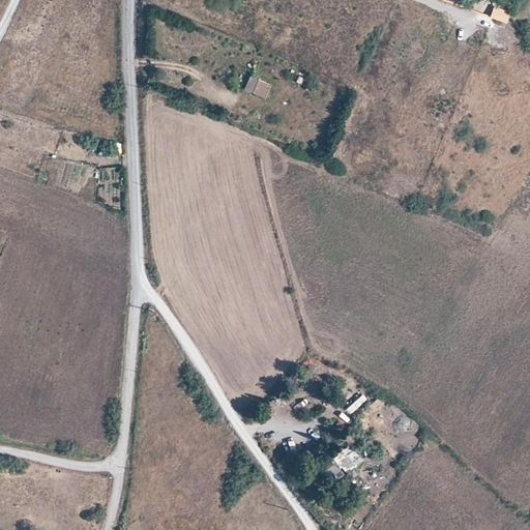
[(491,19),(506,24),(509,13),(494,7),(491,19)]
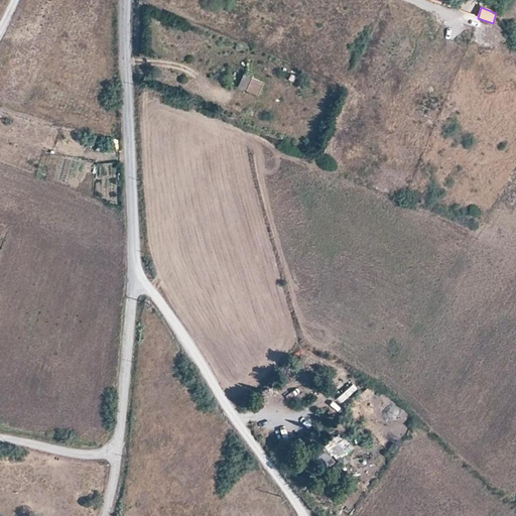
[(240,87),(247,91),(252,78),(245,75),(239,87),(240,87)]
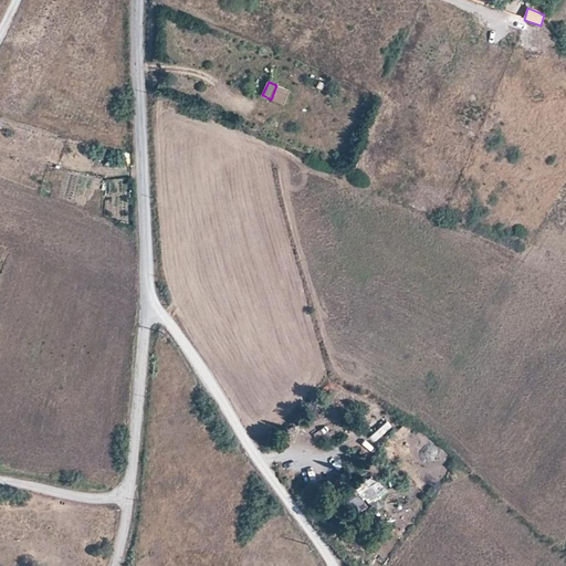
[(287,90),(276,85),(271,100),(281,104),(287,90)]
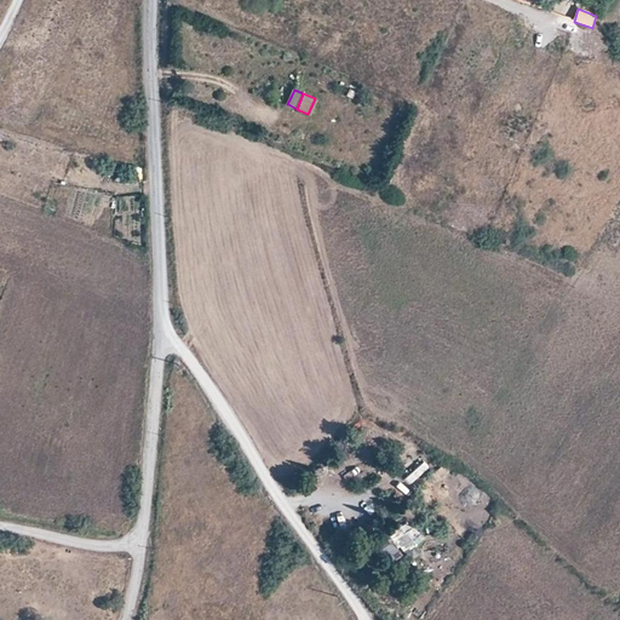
[(424,459),(401,481),(409,491),(432,468),(424,459)]
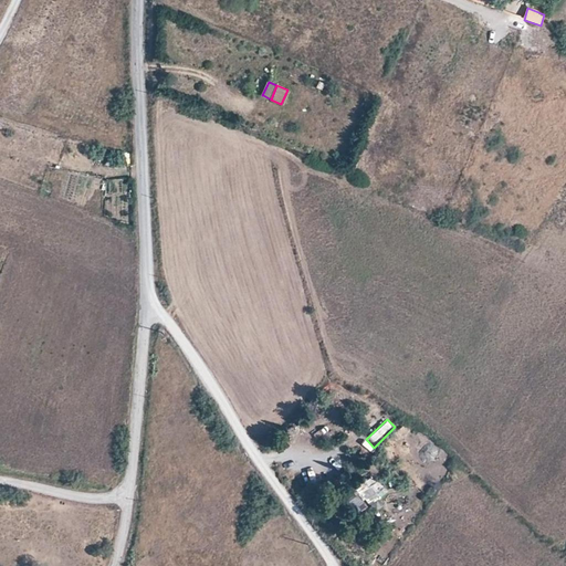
[(367,507),(380,498),(374,489),(369,492),(363,482),(358,484),(355,482),(344,491),(353,505),(362,500),(367,507)]
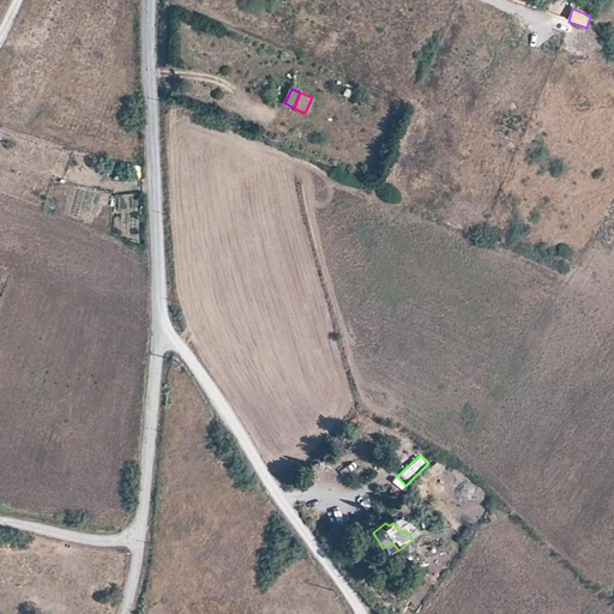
All buildings are outlined.
